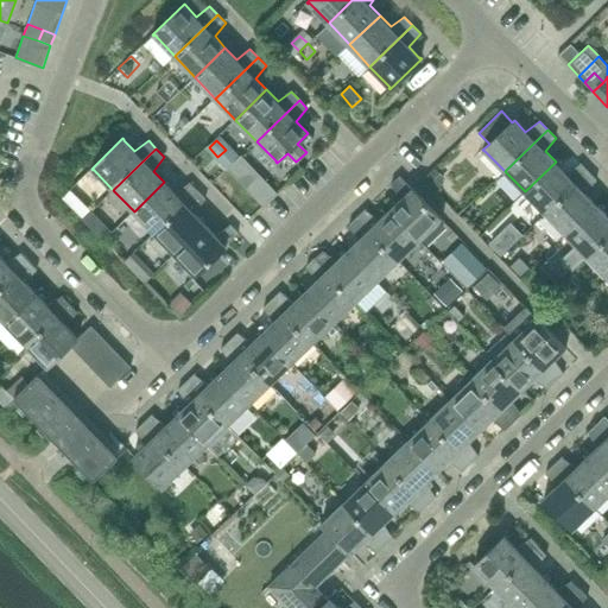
[(580,164),(567,173),(556,162),(525,191),(545,213),(588,172),(580,164)]
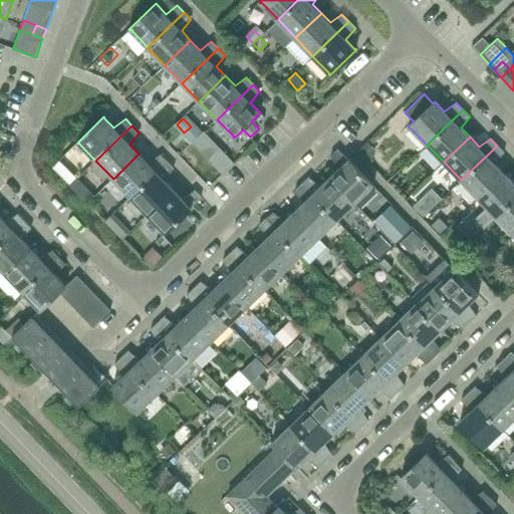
[(366,160),(376,150),(367,142),(358,151),(366,160)]
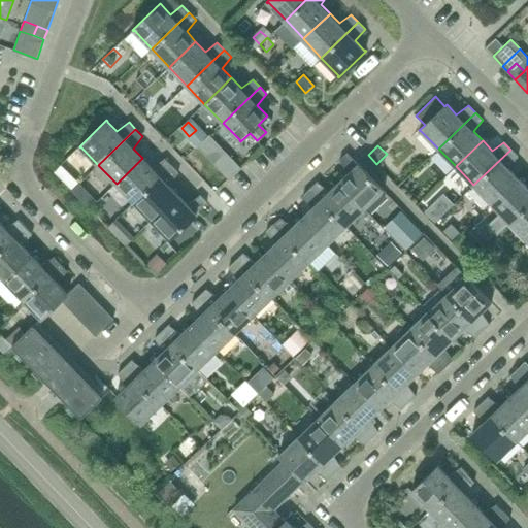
[(508,168),(518,157),(510,150),(473,185),(492,203),(518,177),(508,168)]
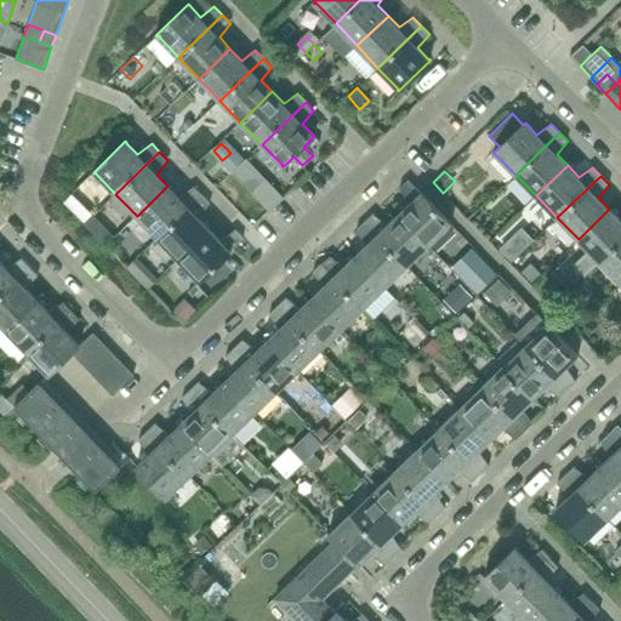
[(284,198),(283,197),(265,178),(251,193),(269,211),(277,205),(284,198)]
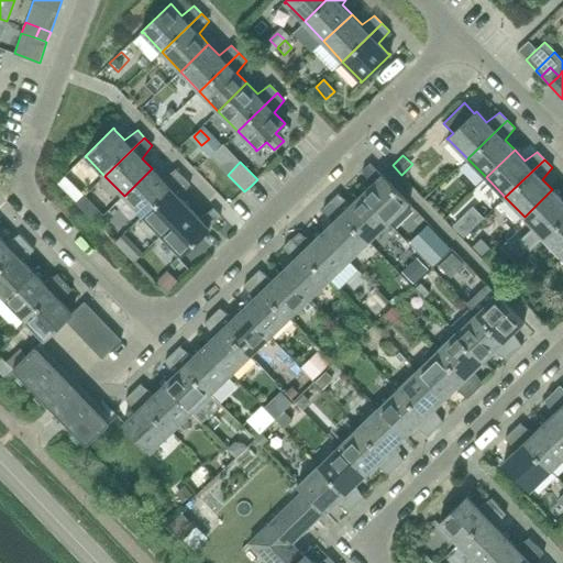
[(381,174),(381,175),(370,164),(362,172),(372,184),(362,194),(389,222),(409,203),(410,203),(381,174)]
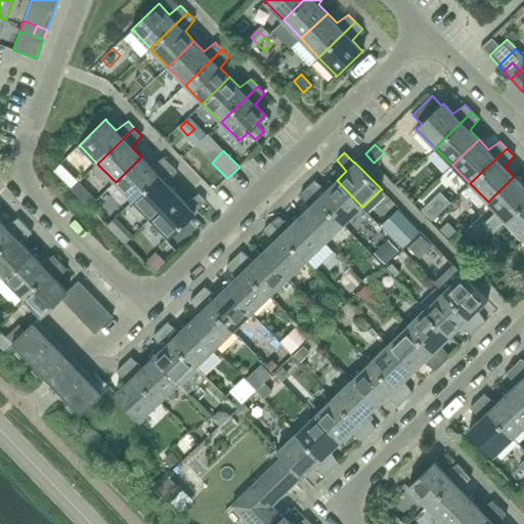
[(163,158),(150,167),(141,157),(116,182),(133,201),(170,165),(163,158)]
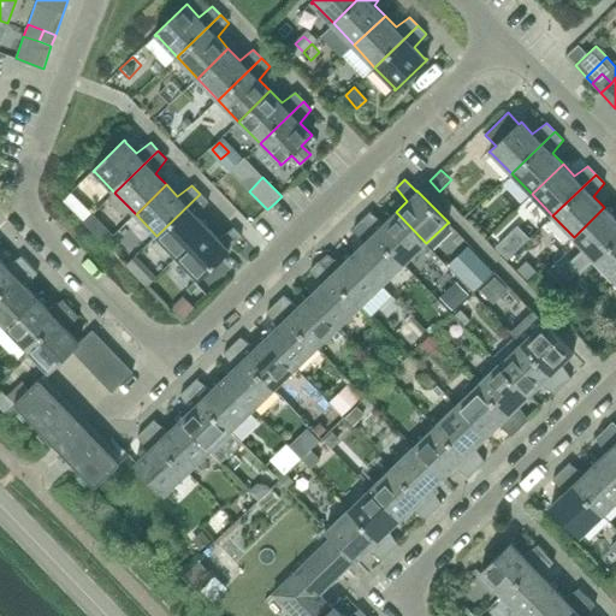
[(83,223),(86,220),(93,213),(94,213),(72,190),(61,200),(83,223)]
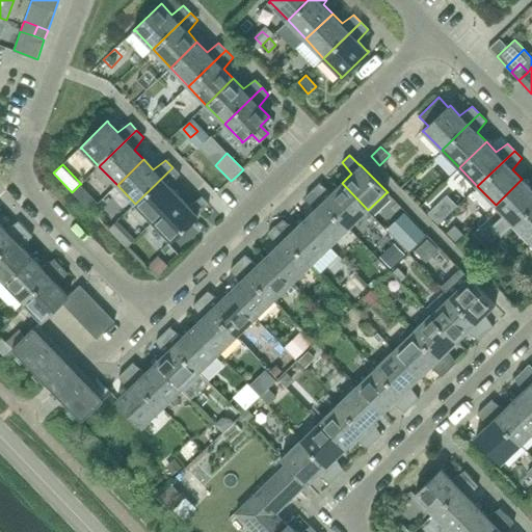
[(169,186),(180,175),(173,167),(135,204),(153,221),(180,196),(169,186)]
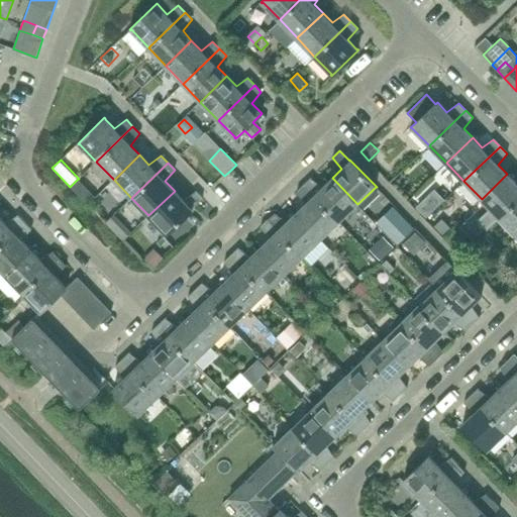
[(516,184),(507,174),(482,199),(499,217),(516,200),(516,184)]
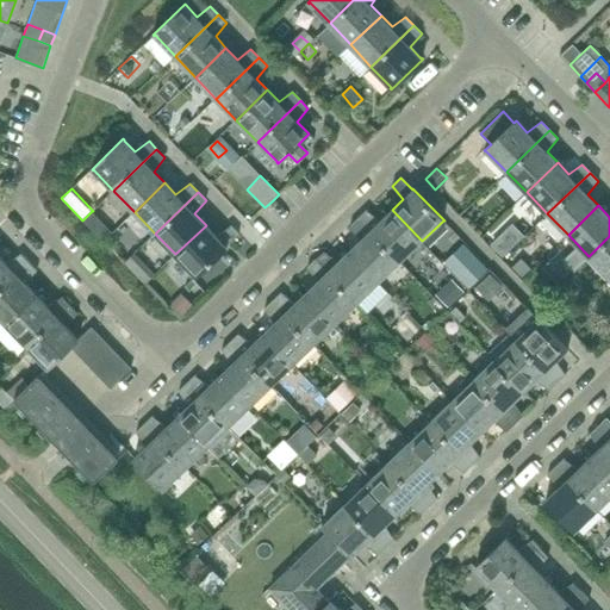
[(400,261),(422,241),(392,210),(380,221),(367,210),(359,218),(400,261)]
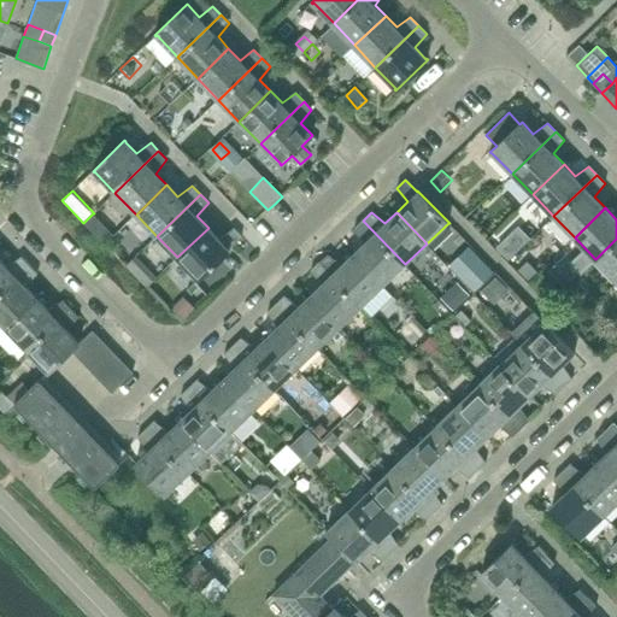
[(86,221),(84,223),(105,244),(113,235),(93,213),(86,221)]
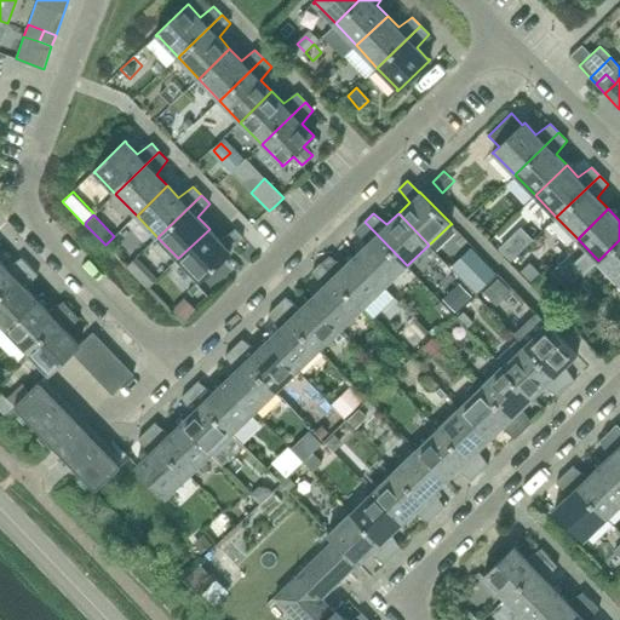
[(385,286),(407,265),(365,222),(355,230),(367,244),(355,254),(385,286)]
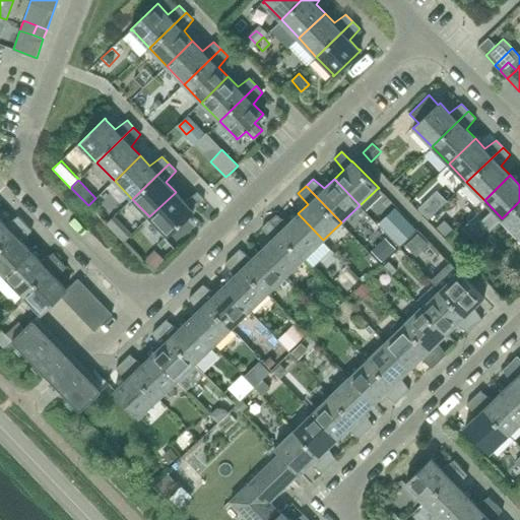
[(196,193),(185,201),(176,192),(149,216),(167,235),(166,236),(167,237),(194,210),(193,210),(203,200),(196,193)]
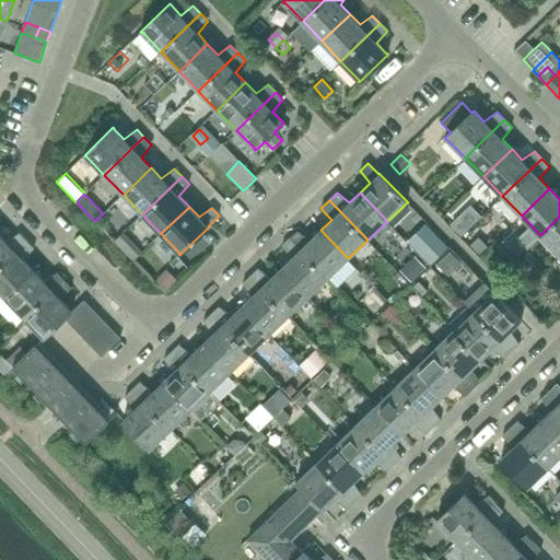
[(559,217),(540,235),(559,255),(559,254),(559,217)]
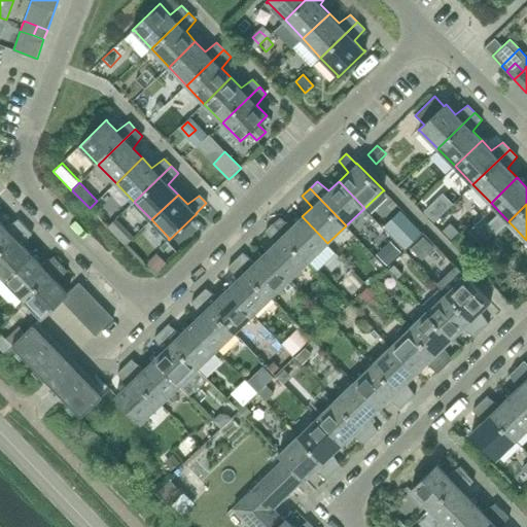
[(309,261),(327,243),(302,216),(291,226),(280,217),(273,223),(309,261)]
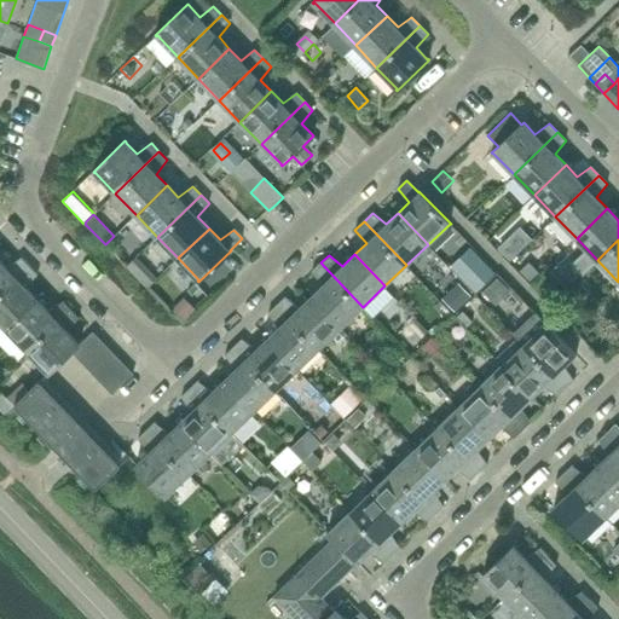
[(21,258),(7,267),(0,260),(0,293),(29,266),(21,258)]
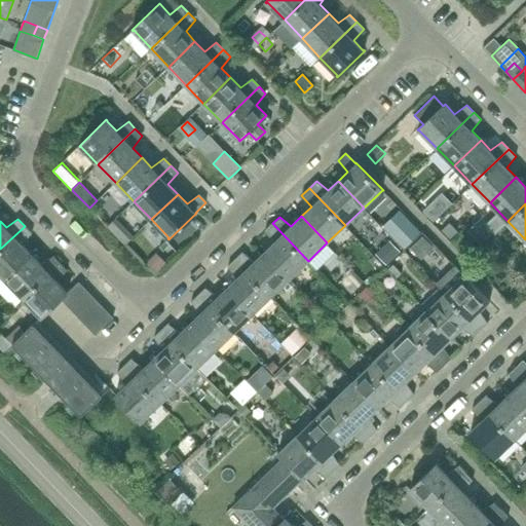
[(115,219),(109,225),(110,226),(126,243),(133,236),(115,219)]
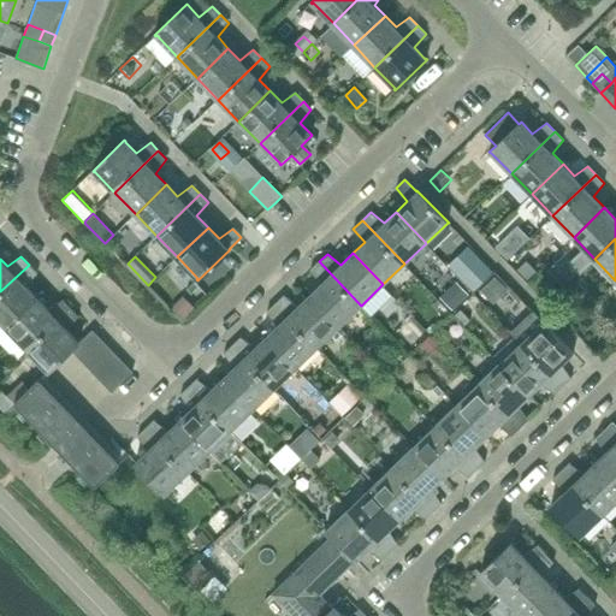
[(478,259),(460,276),(474,290),(491,272),(478,259)]
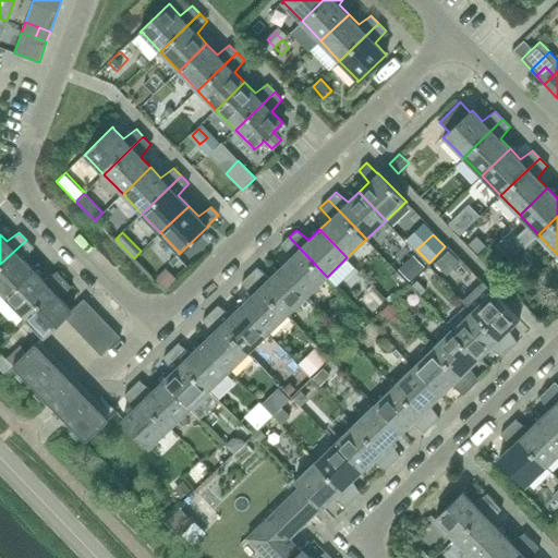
[(307,295),(327,277),(289,237),(281,245),(291,257),(280,267),(307,295)]
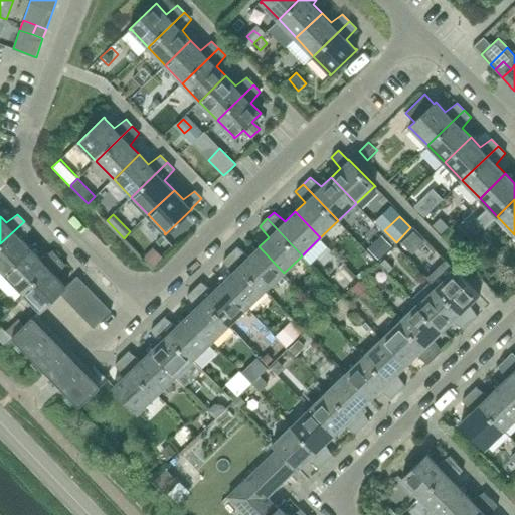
[(23,240),(31,228),(24,221),(0,243),(0,268),(6,275),(31,249),(23,240)]
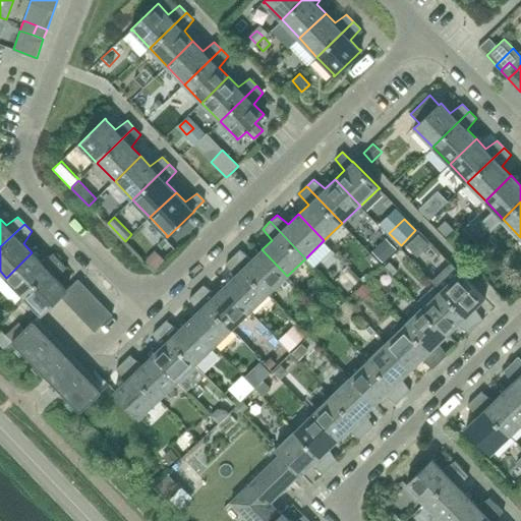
[(448,234),(453,229),(448,224),(443,229),(448,234)]
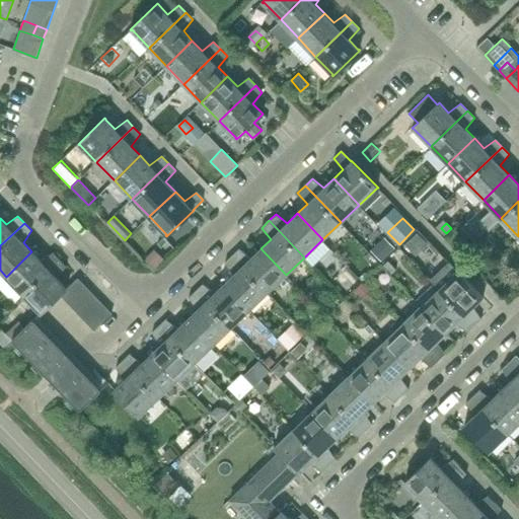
[(268,293),(286,275),(261,248),(250,258),(239,249),(232,255),(268,293)]
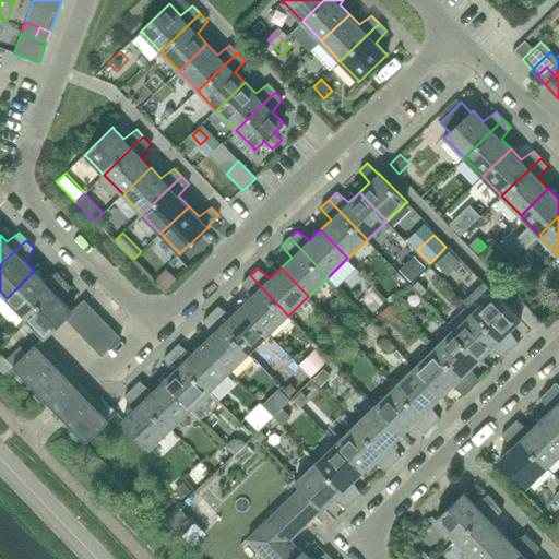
[(409,284),(419,275),(412,268),(403,276),(409,284)]
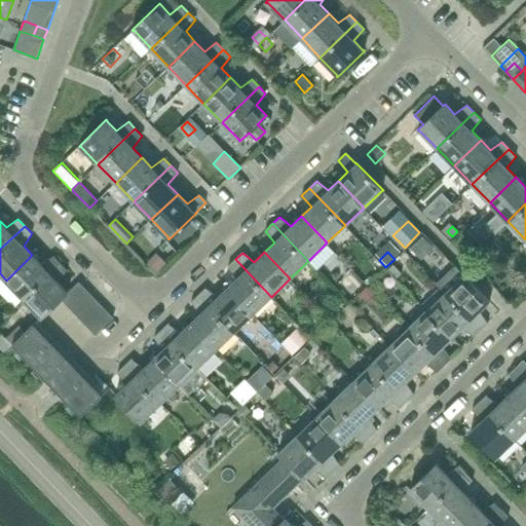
[(157,271),(166,263),(157,253),(148,262),(157,271)]
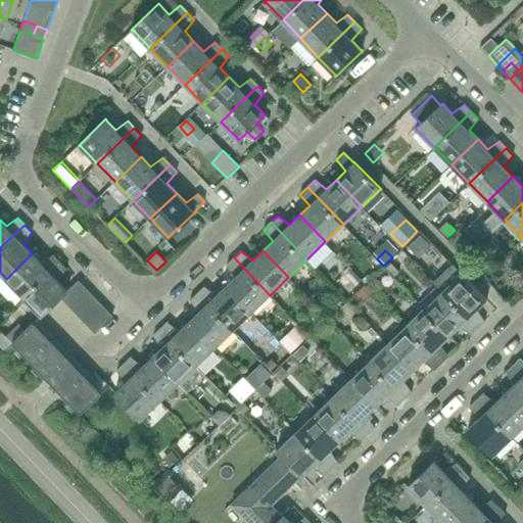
[(53,254),(41,263),(32,253),(6,279),(24,296),(48,272),(59,260),(53,254)]
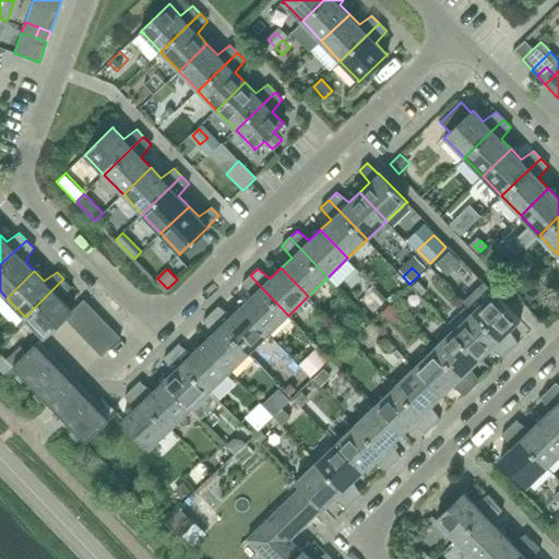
[(269,334),(288,316),(250,275),(241,283),(252,296),(241,306),(269,334)]
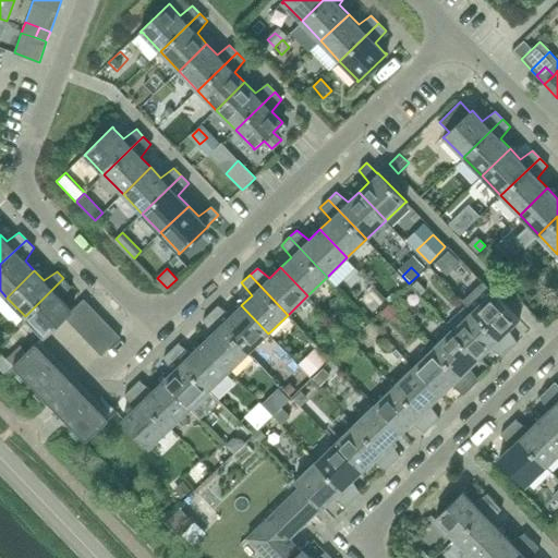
[(61,300),(71,287),(63,278),(51,290),(25,316),(43,336),(44,337),(64,317),(72,310),(71,308),(61,300)]
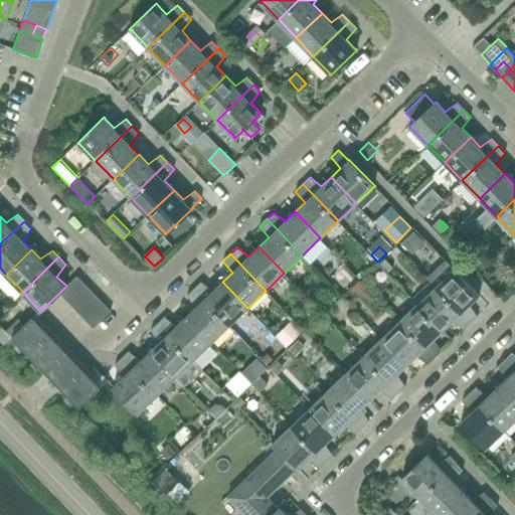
[(388,273),(395,266),(386,256),(379,264),(388,273)]
